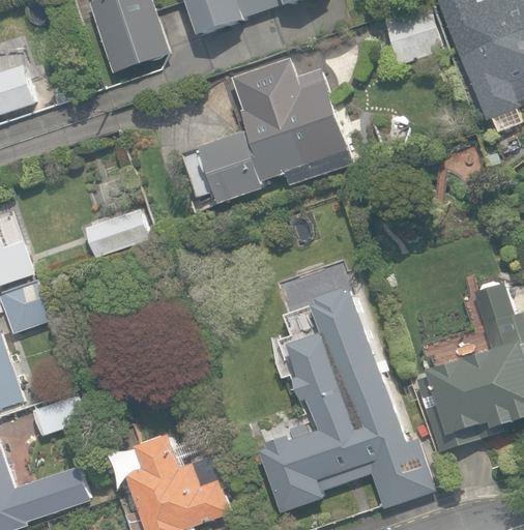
[(91,0),(92,2),(88,4),(112,75),(170,55),(151,0),(91,0)]
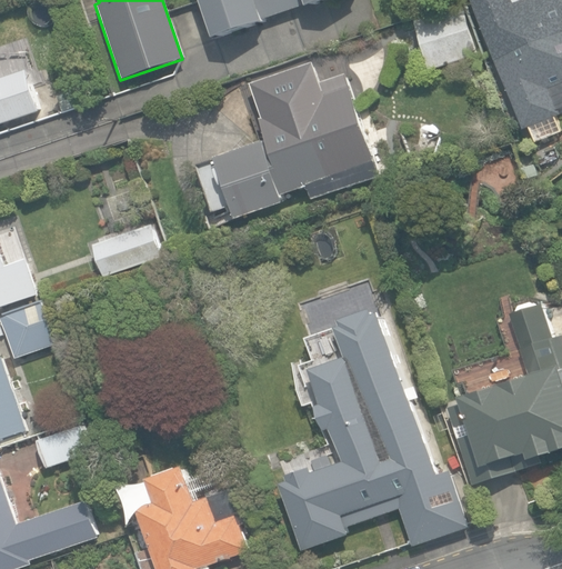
[(200,0),(213,39),(264,22),(262,18),(282,11),(278,0),(200,0)]
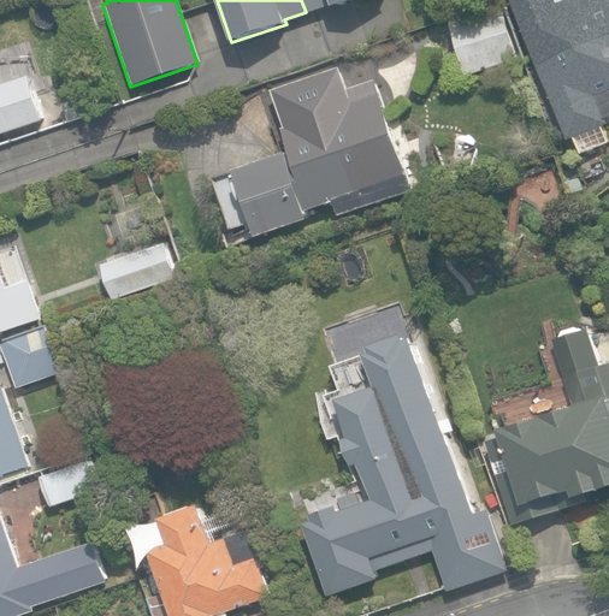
[(331,7),(353,0),(301,0),(306,12),(330,4),(331,7)]
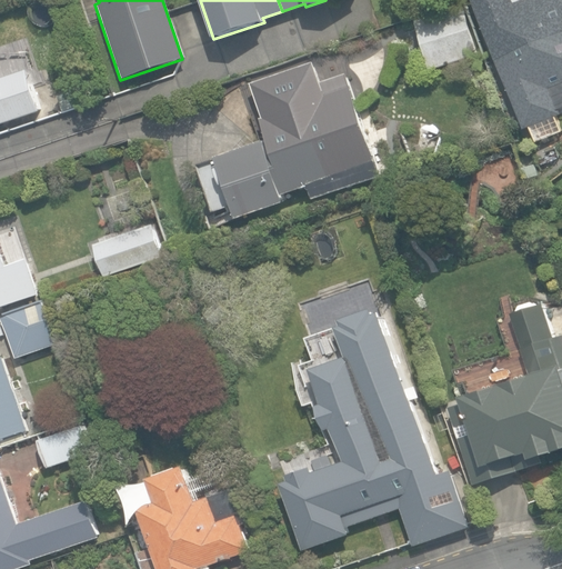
[(561,108),(561,2),(561,0),(464,0),(463,1),(518,128),(561,108)]
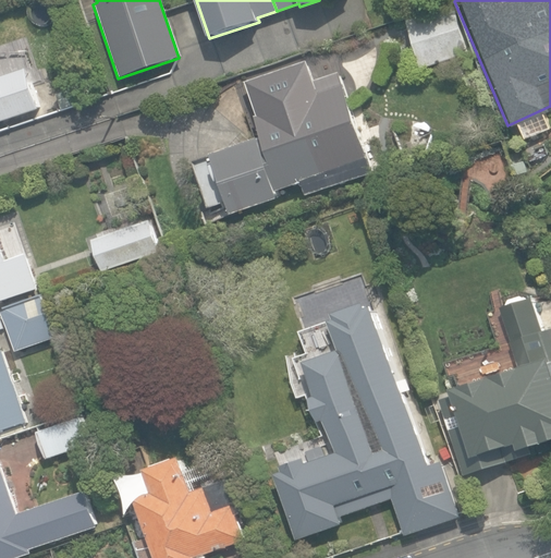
[(401,22),(418,71),(466,55),(450,5),(401,22)]
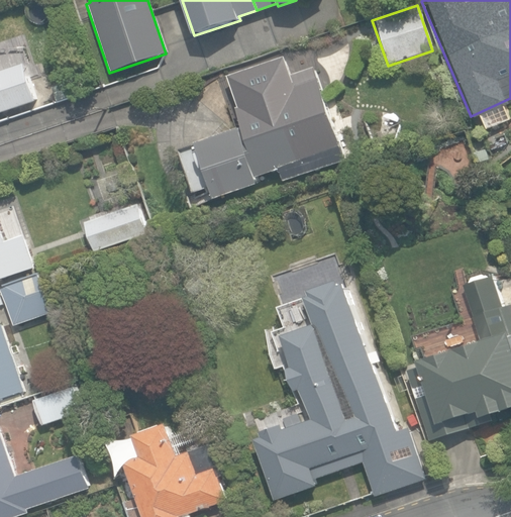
[(194,143),(214,199),(253,185),(258,184),(256,178),(277,170),(282,182),(344,160),(311,68),(299,72),(295,60),(253,75),(227,84),(234,104),(231,105),(239,127),(194,143)]
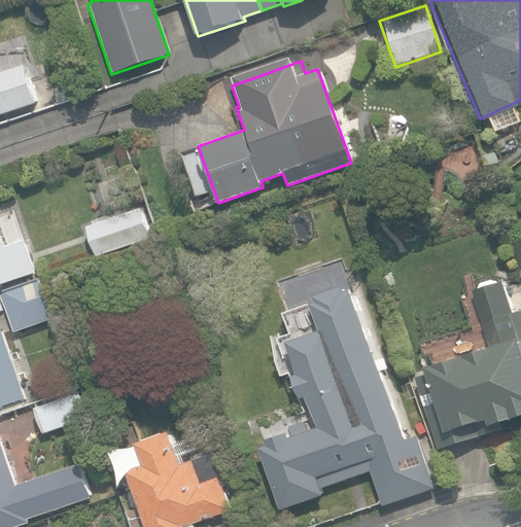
[(0,114),(35,103),(22,65),(0,72),(0,114)]
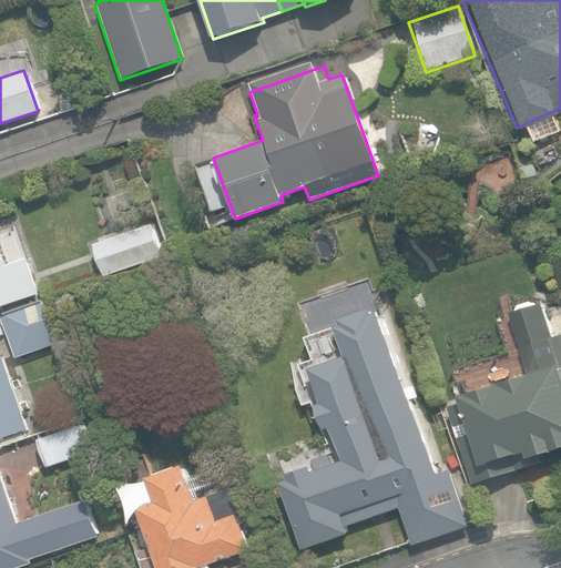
[(91,244),(102,276),(160,256),(149,223),(91,244)]
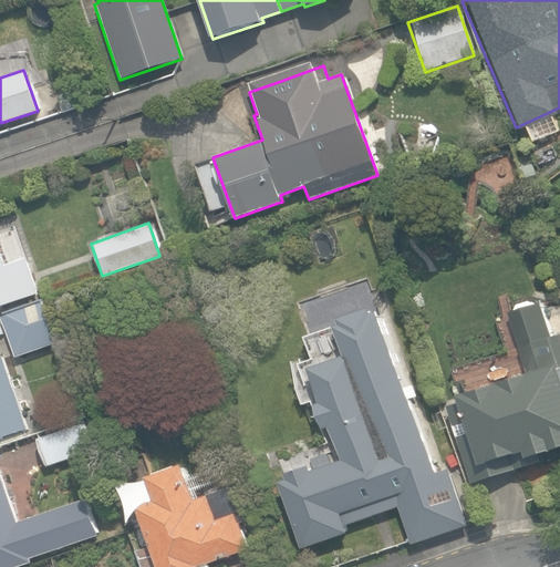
[(0,305),(34,295),(21,257),(1,265),(0,261),(0,305)]
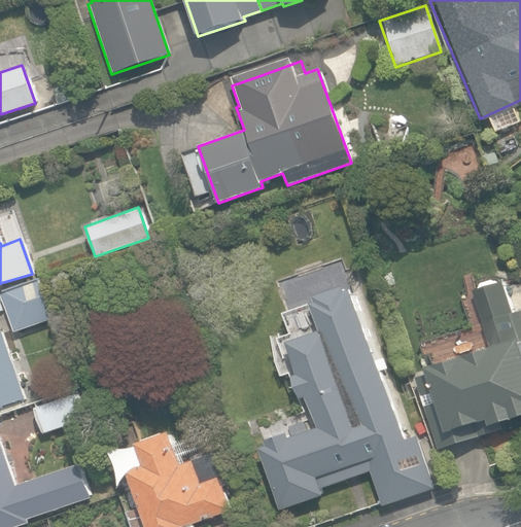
[(11,332),(53,318),(38,278),(0,292),(0,302),(11,332)]
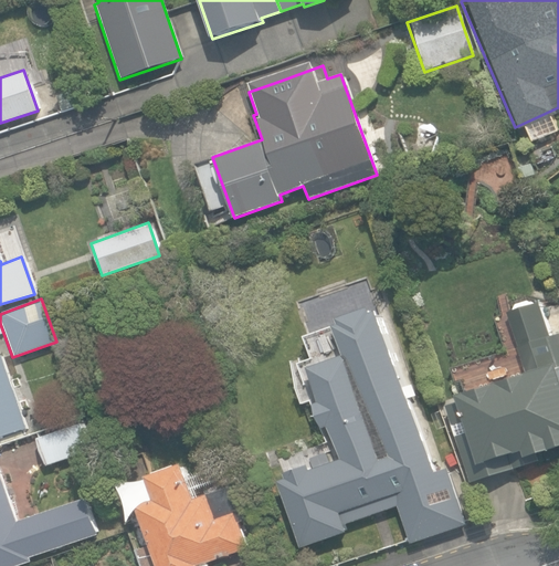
[(275,475),(297,543),(344,526),(341,520),(393,501),(407,538),(463,520),(443,463),(432,467),(377,306),(371,308),(369,303),(338,314),(340,320),(333,322),(344,350),(308,363),(319,397),(315,399),(323,422),(327,421),(338,454),(307,465),(305,461),(283,469),(284,472),(275,475)]
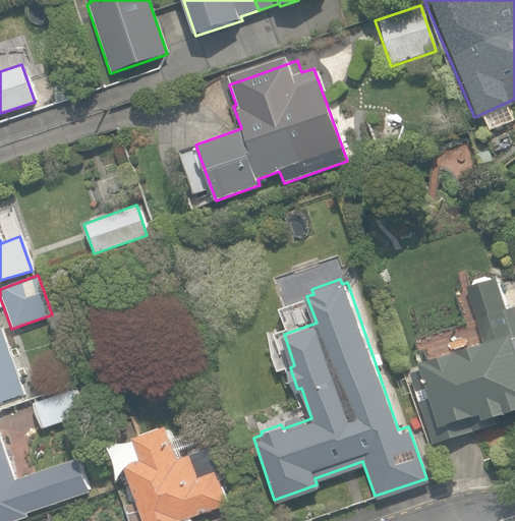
[(467,420),(471,433),(491,427),(489,420),(514,411),(514,306),(502,310),(493,281),(465,289),(483,349),(430,365),(411,305),(382,313),(403,384),(430,377),(445,427),(467,420)]
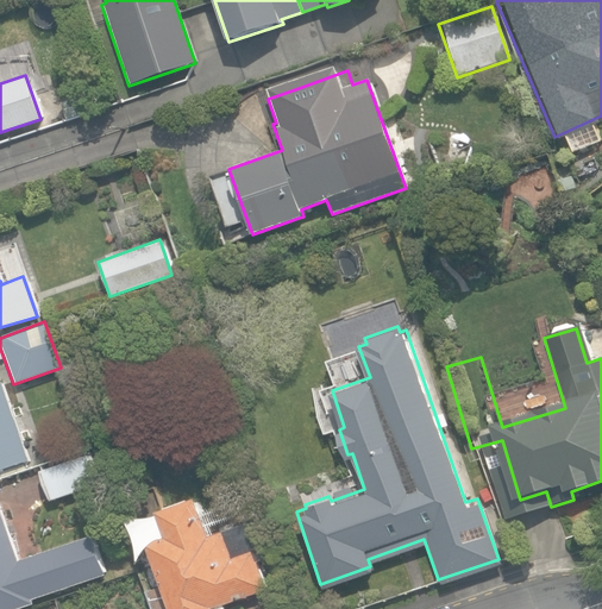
[(0,468),(27,459),(0,383),(0,468)]
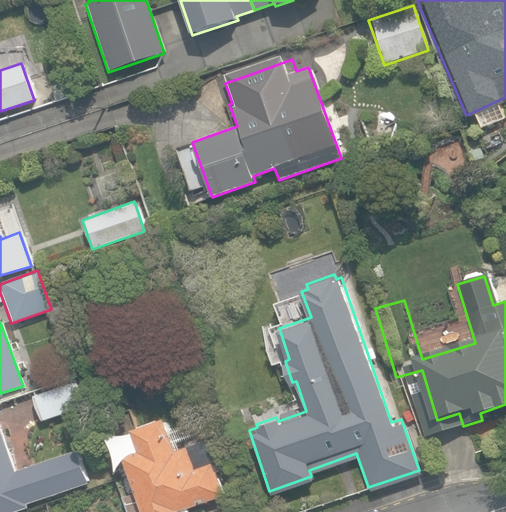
[(31,397),(40,421),(79,407),(70,383),(31,397)]
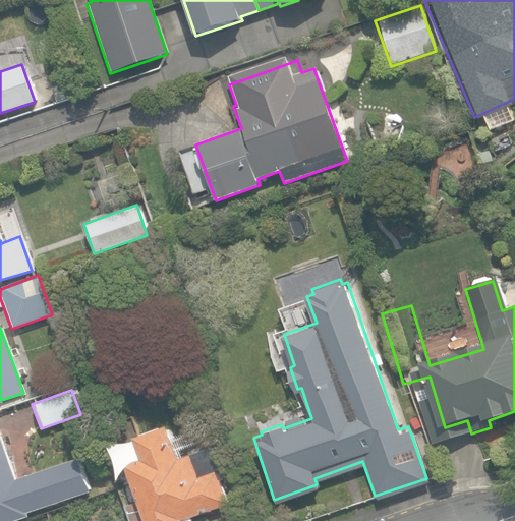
[(122,506),(126,520),(191,520),(190,517),(227,505),(219,480),(226,478),(215,447),(178,459),(167,426),(139,437),(133,418),(106,427),(122,474),(131,471),(141,500),(122,506)]
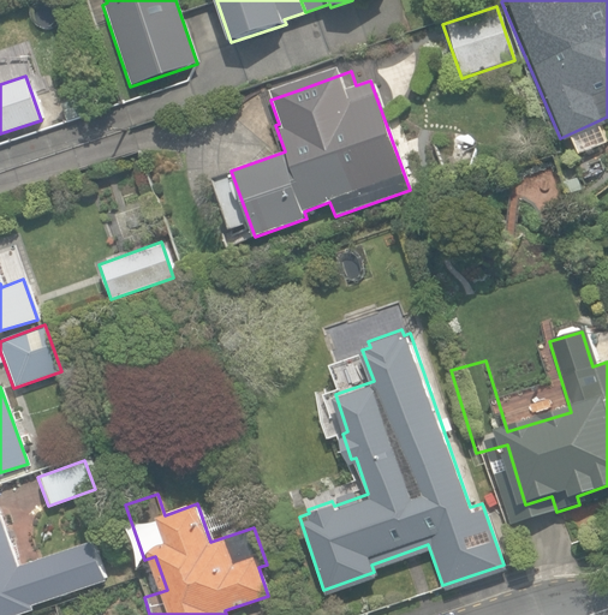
[(212,538),(251,524),(243,499),(203,513),(212,538)]
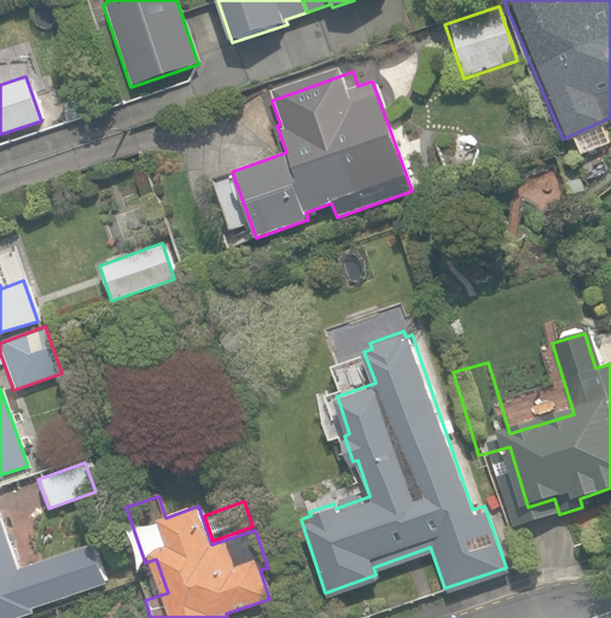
[(0,617),(12,617),(31,612),(29,607),(103,583),(89,543),(16,569),(0,520),(0,617)]
